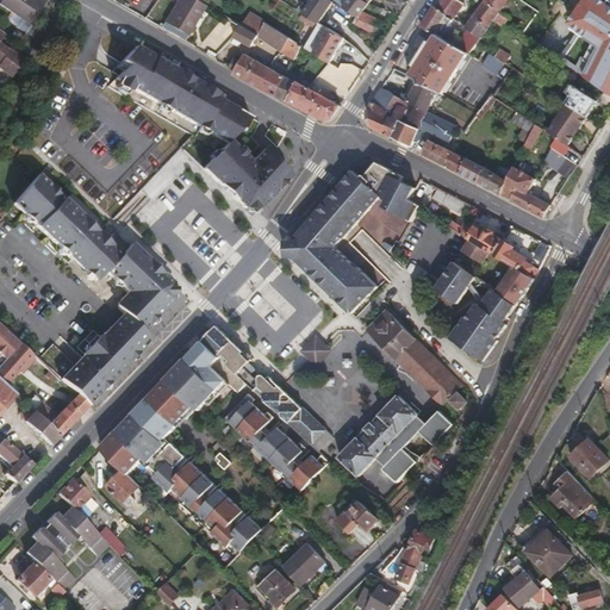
[(0,0),(0,4),(29,24),(45,0),(0,0)]
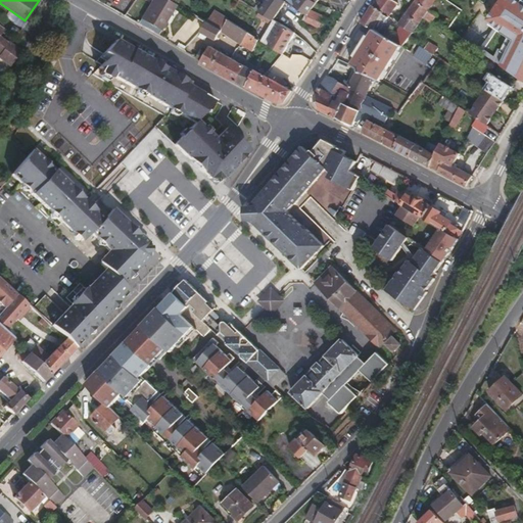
[(161,20),(170,6),(158,0),(149,0),(139,18),(158,31),(163,22),(161,20)]
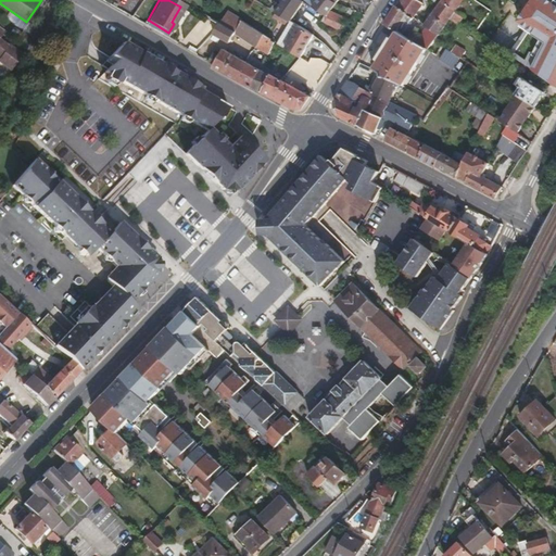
[(179,1),(177,0),(168,0),(180,7),(172,22),(174,24),(186,4),(179,1)]
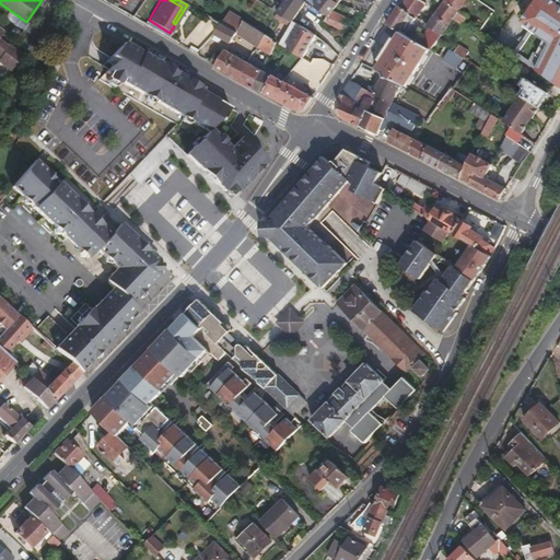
[(272,3),(269,9),(276,13),(290,21),(291,20),(299,9),(303,0),(283,0),(279,8),(272,3)]
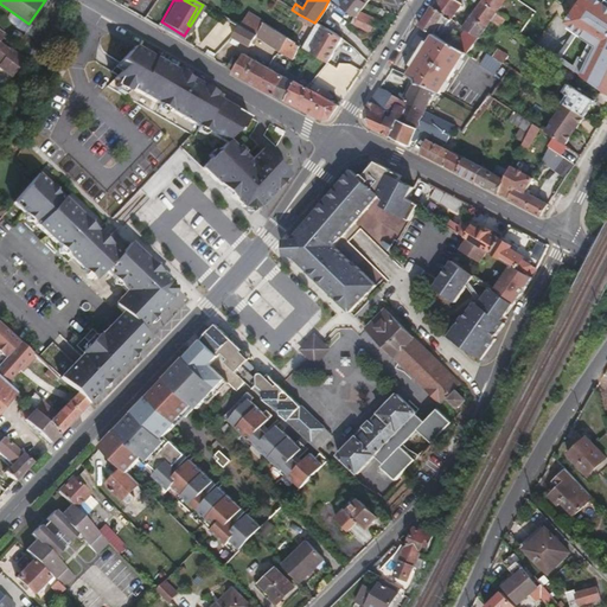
[(364,4),(359,1),(358,0),(346,0),(342,8),(356,17),(364,4)]
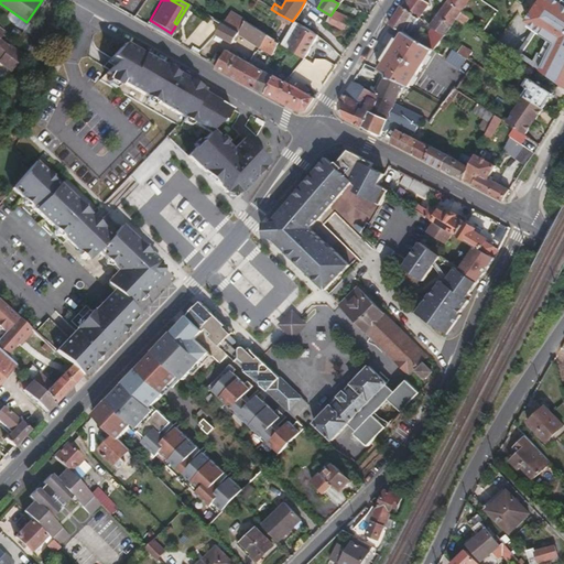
[(422,0),(403,0),(400,6),(412,13),(416,17),(427,3),(422,0)]
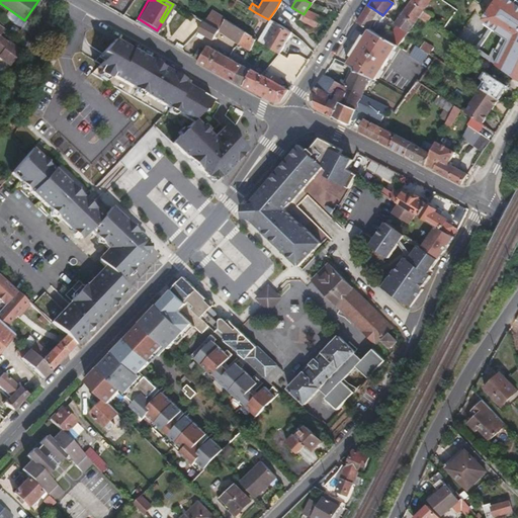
[(411,0),(410,0),(394,23),(396,24),(406,31),(416,17),(422,10),(423,8),(411,0)]
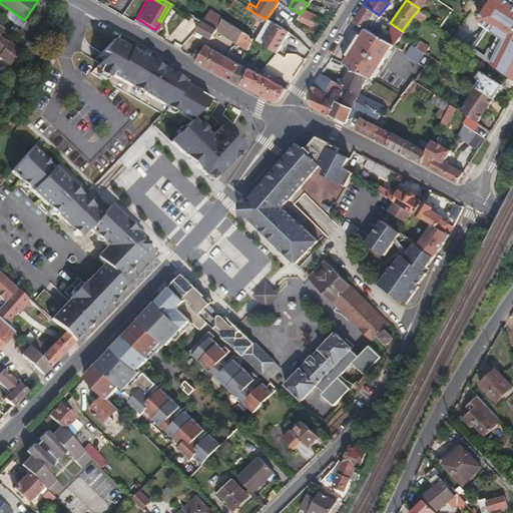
[(407,0),(419,8),(424,0),(407,0)]
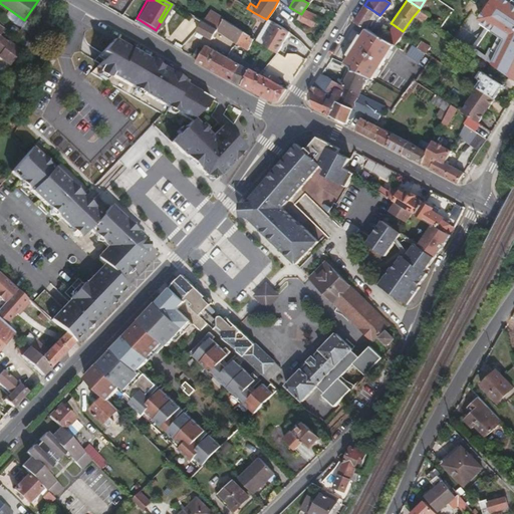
[(364,5),(353,22),(364,28),(365,26),(368,26),(370,23),(368,21),(375,12),(364,5)]
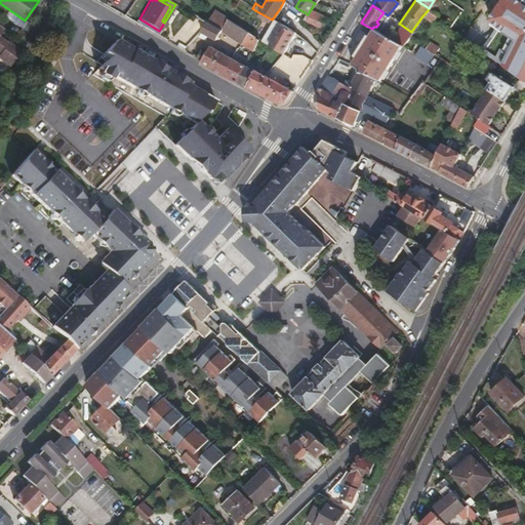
[(434,16),(435,15),(428,10),(421,17),(430,23),(432,19),(439,25),(440,23),(441,22),(434,16)]
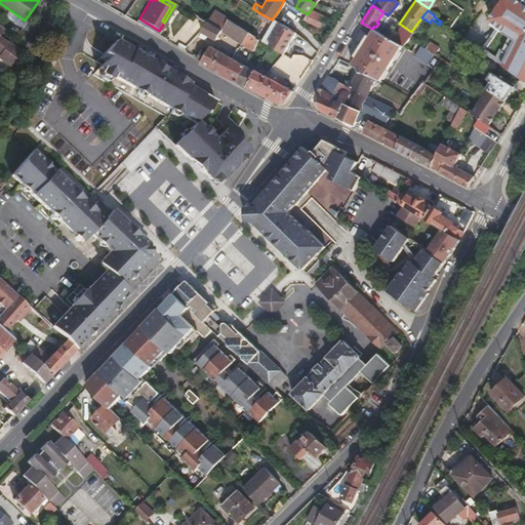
[(323,29),(327,16),(314,11),(309,24),(323,29)]
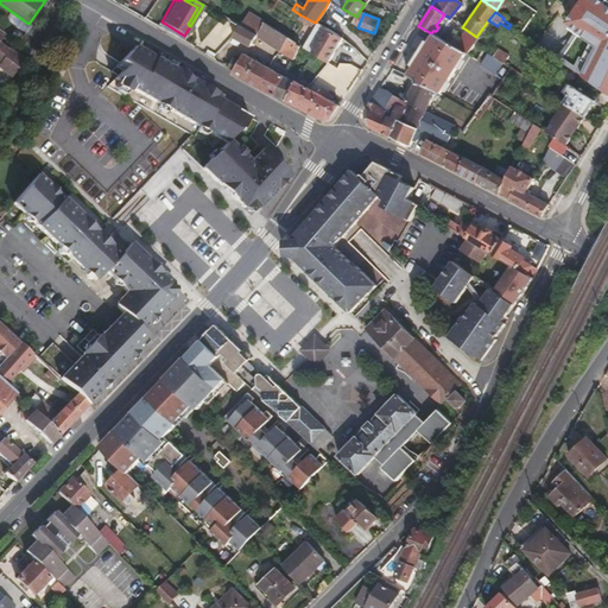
[(299,14),(297,19),(322,33),(325,27),(316,21),(315,23),(299,14)]
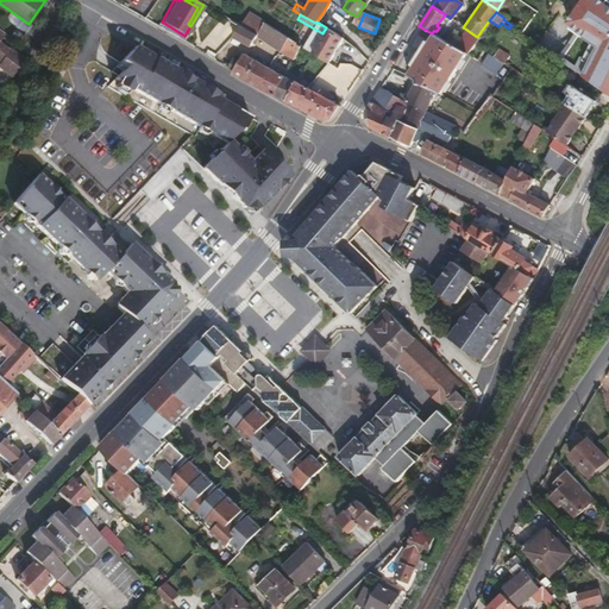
[(282,49),(289,54),(295,43),(296,42),(263,22),(255,33),(239,25),(233,35),(251,45),(257,36),(282,49)]
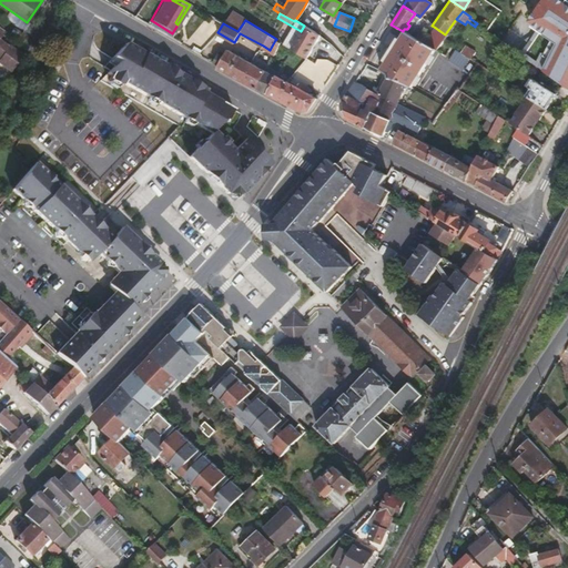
[(318,34),(304,26),(301,31),(290,49),(304,58),(318,34)]
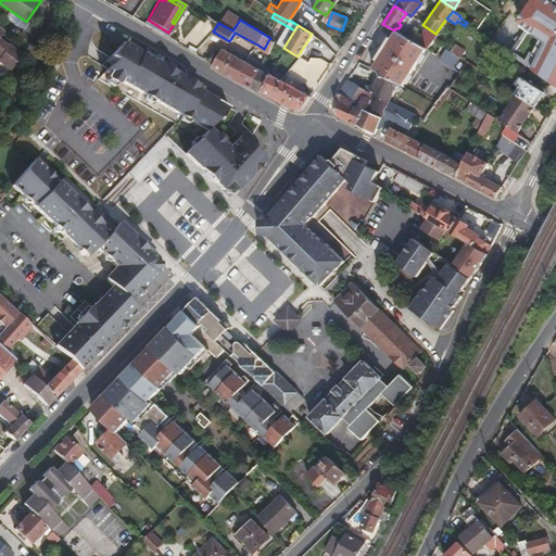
[(436,34),(425,26),(414,42),(425,48),(430,51),(436,43),(431,40),(436,34)]
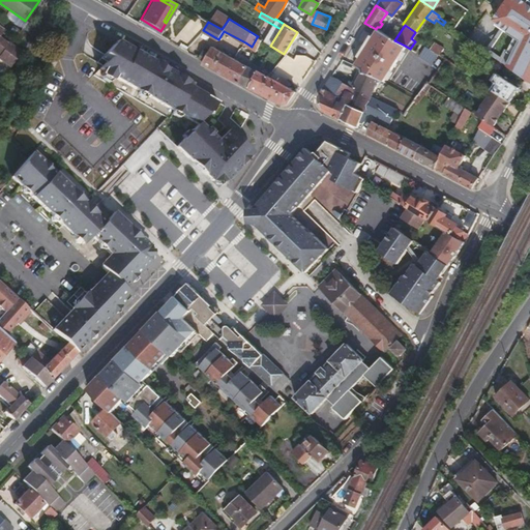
[(0,29),(1,29),(0,27),(0,59),(4,63),(7,58),(11,61),(19,52),(5,41),(4,43),(6,45),(0,52),(0,29)]
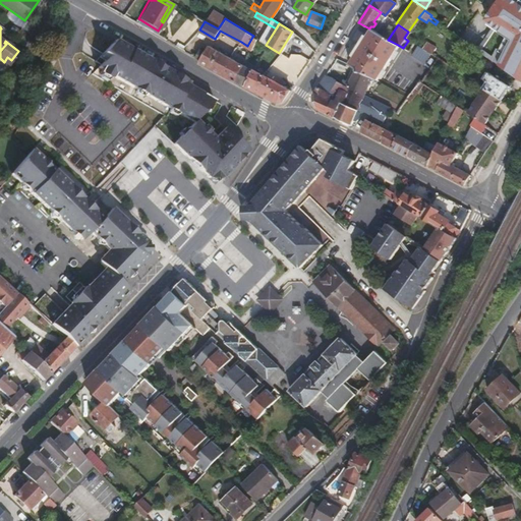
[(346,63),(354,68),(354,69),(370,77),(374,79),(398,45),(388,40),(369,29),(346,63)]
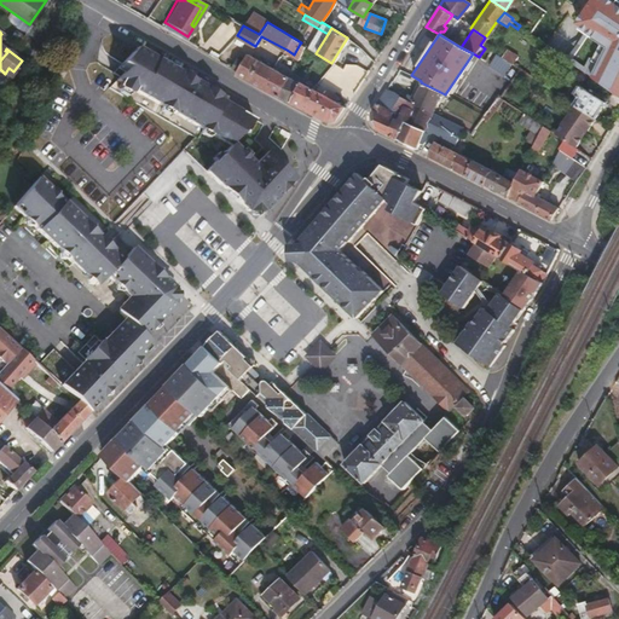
[(316,46),(304,38),(301,42),(300,44),(305,46),(312,51),(316,46)]
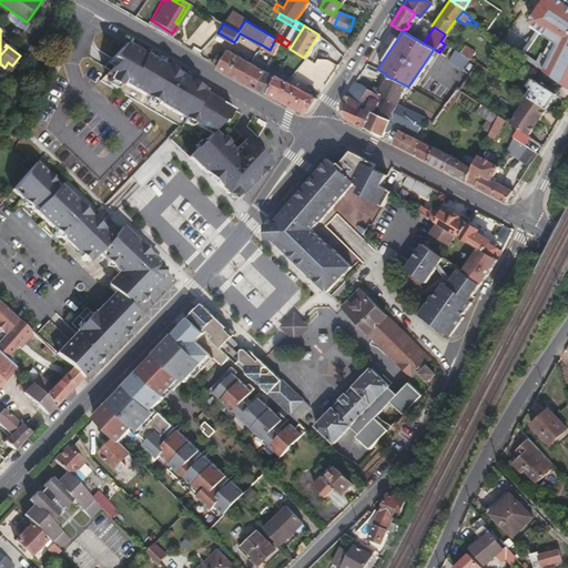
[(190,84),(192,81),(127,42),(112,57),(118,61),(109,70),(108,70),(107,71),(110,73),(108,78),(121,85),(123,81),(210,132),(186,156),(225,193),(233,193),(241,193),(269,164),(265,160),(246,142),(241,148),(239,145),(232,151),(212,132),(233,109),(221,102),(219,104),(209,99),(211,95),(204,92),(190,84)]
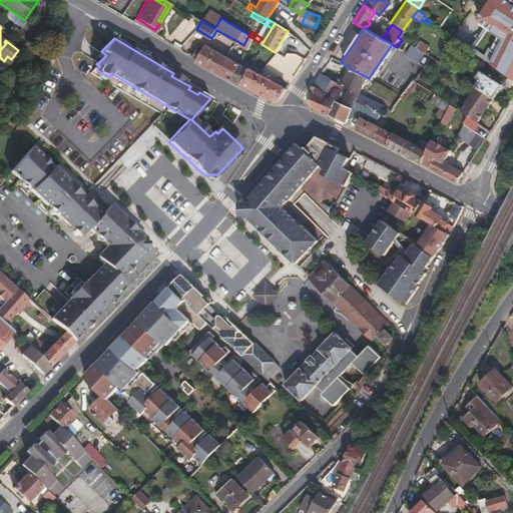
[(428,46),(419,41),(415,47),(424,53),(428,46)]
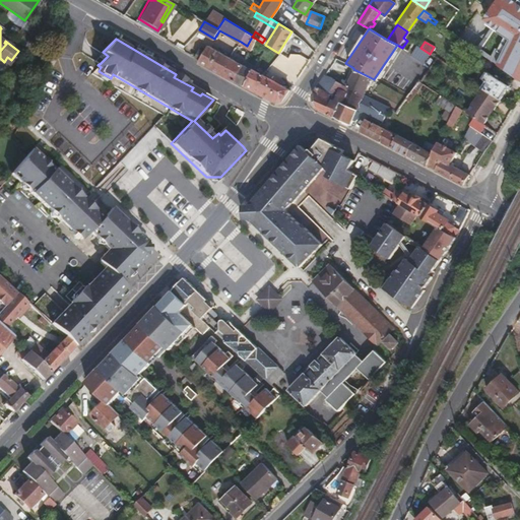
[(199,59),(198,62),(234,80),(243,64),(232,58),(208,46),(204,52),(200,49),(195,57),(199,59)]
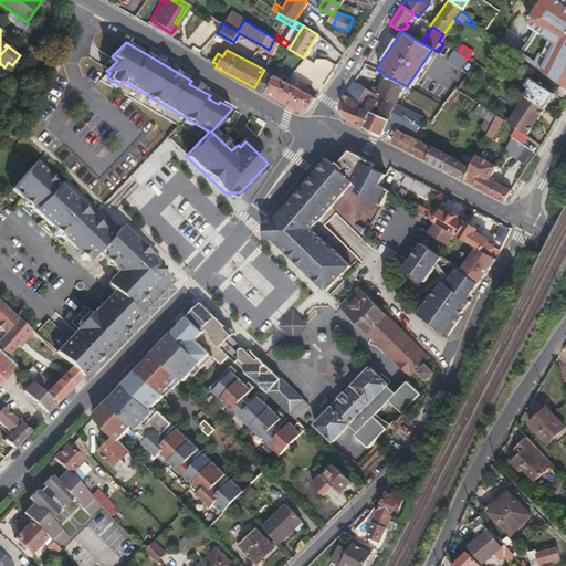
[(448,61),(460,70),(468,59),(458,52),(456,50),(448,61)]
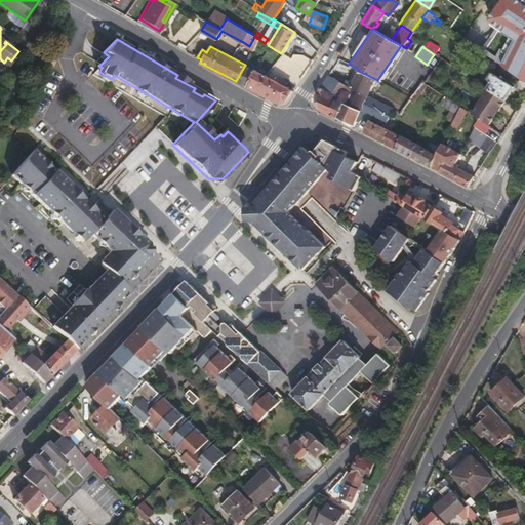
[(98,57),(95,62),(99,65),(101,65),(109,56),(104,52),(98,57)]
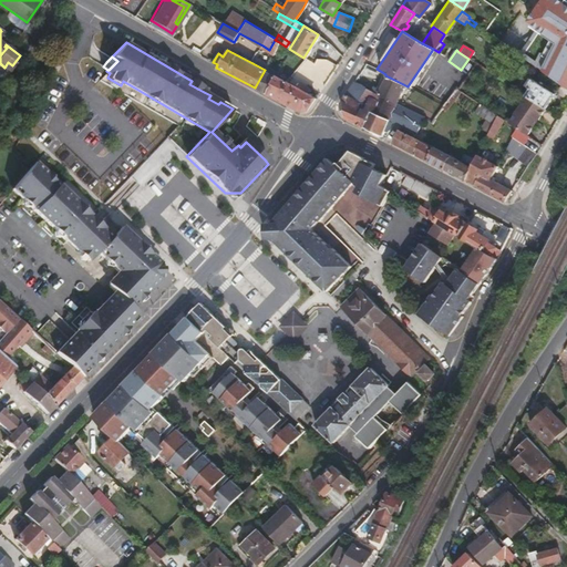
[(265,70),(255,88),(266,93),(275,75),(265,70)]
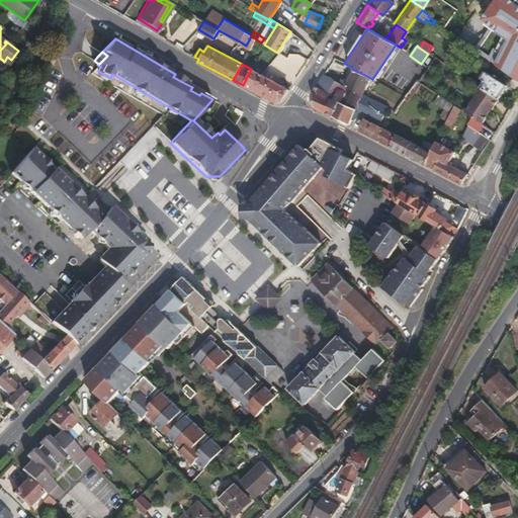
[(261,75),(251,69),(243,85),(252,90),(257,80),(261,75)]
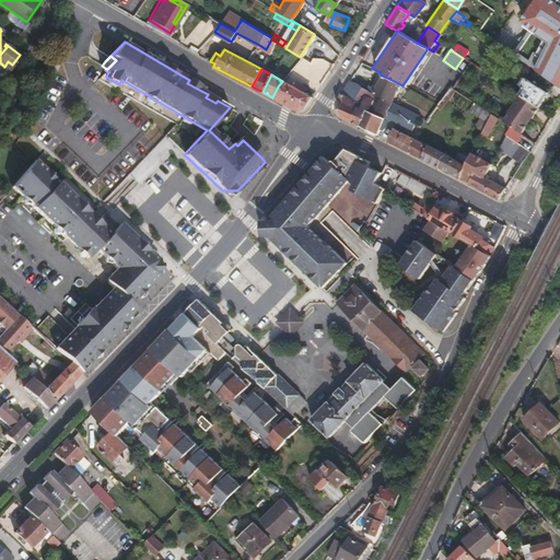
[(398,83),(381,74),(372,92),(391,102),(398,83)]
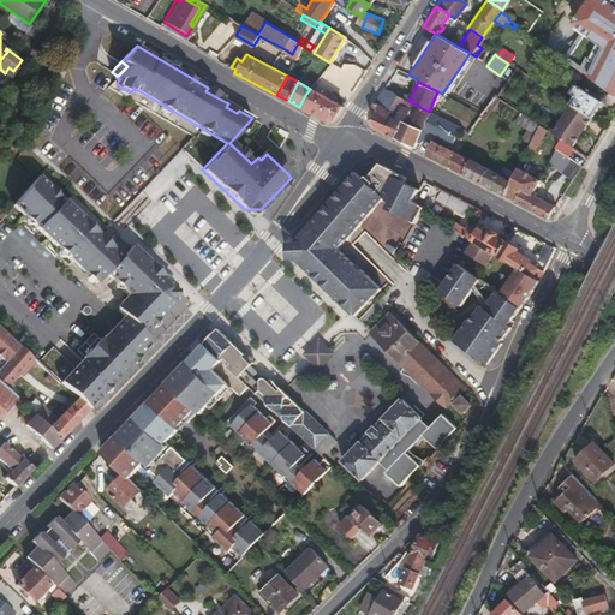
[(574,95),(568,103),(569,105),(590,118),(596,107),(596,106),(599,100),(574,83),(568,91),(574,95)]
